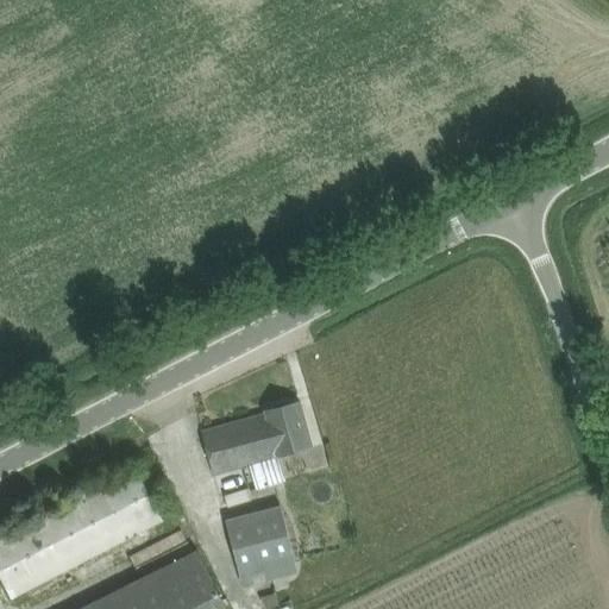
[(286,481),(278,457),(313,447),(300,401),(265,410),(267,413),(203,431),(214,475),(244,466),(251,491),(286,481)]
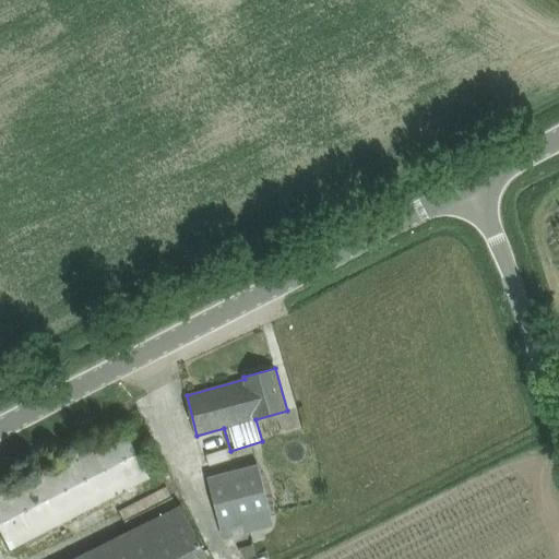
[(0,526),(11,548),(140,483),(149,477),(126,430),(0,495),(0,526)]
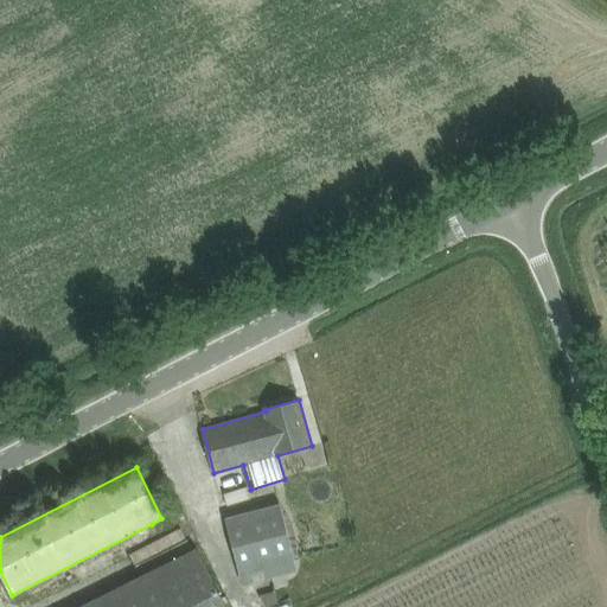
[(228,506),(251,498),(248,486),(224,493),(228,506)]
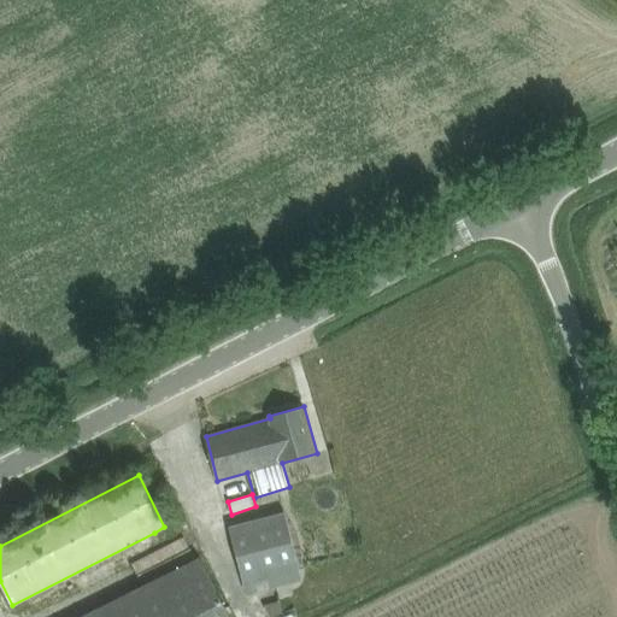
[(245,583),(301,569),(286,513),(230,528),(245,583)]
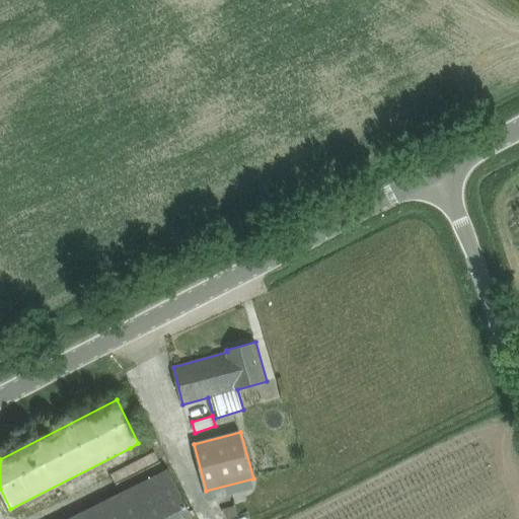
[(194,518),(169,469),(69,518),(194,518)]
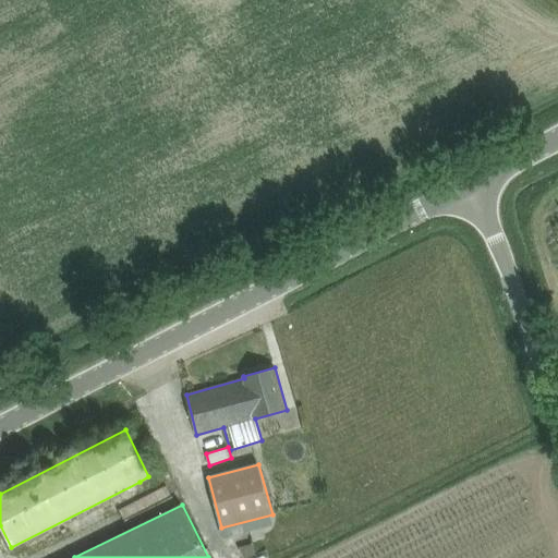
All buildings are outlined.
